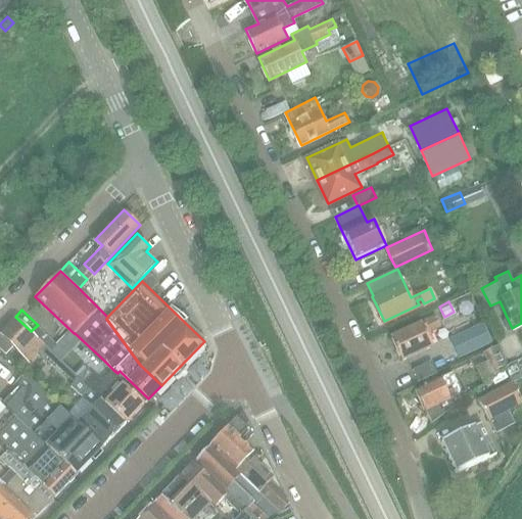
[(391,335),(401,358),(432,343),(427,331),(442,324),(437,314),(391,335)]
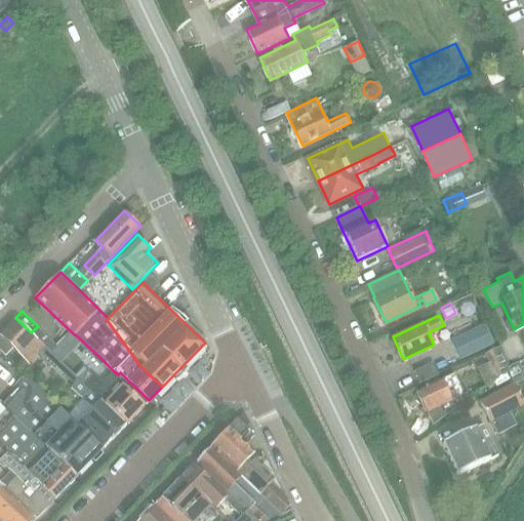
[(15,318),(0,333),(0,347),(7,354),(13,346),(32,363),(47,348),(31,332),(15,318)]
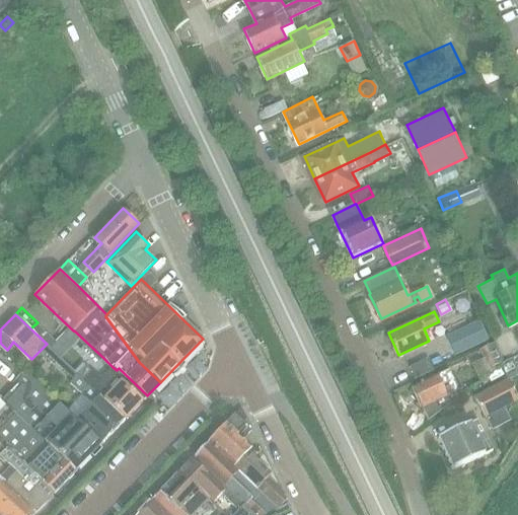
[(481,319),(448,335),(456,354),(490,340),(481,319)]
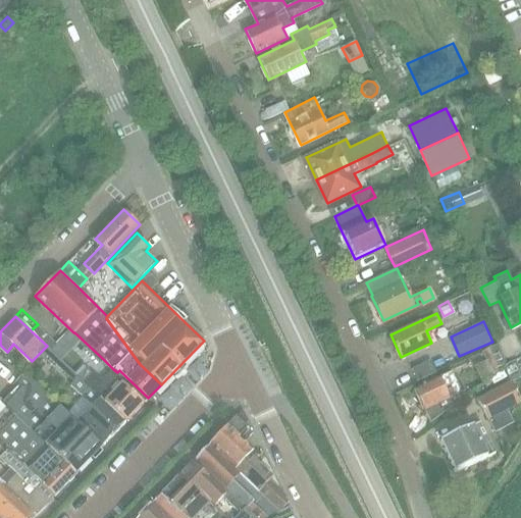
[(520,348),(513,331),(502,337),(511,355),(520,351),(520,348)]
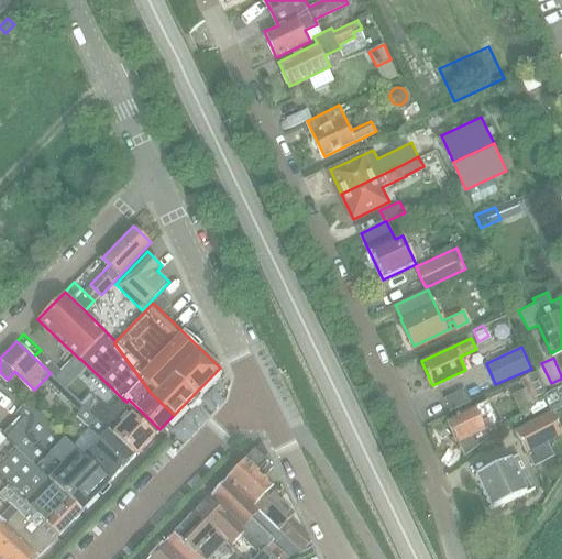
[(521,377),(532,397),(549,388),(538,369),(521,377)]
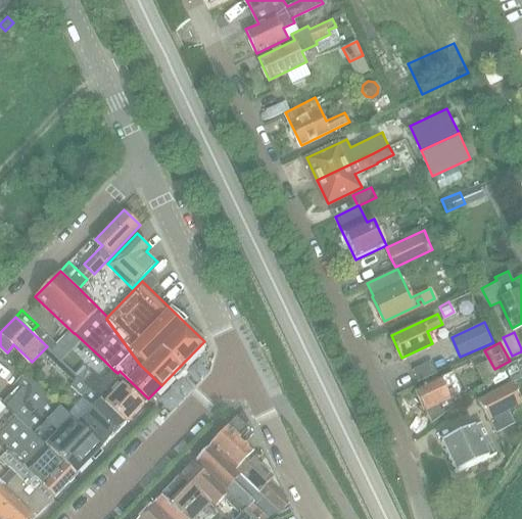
[(47,346),(39,355),(44,359),(47,355),(75,381),(72,384),(81,392),(94,405),(78,421),(103,446),(127,422),(87,385),(78,376),(60,359),(47,346)]
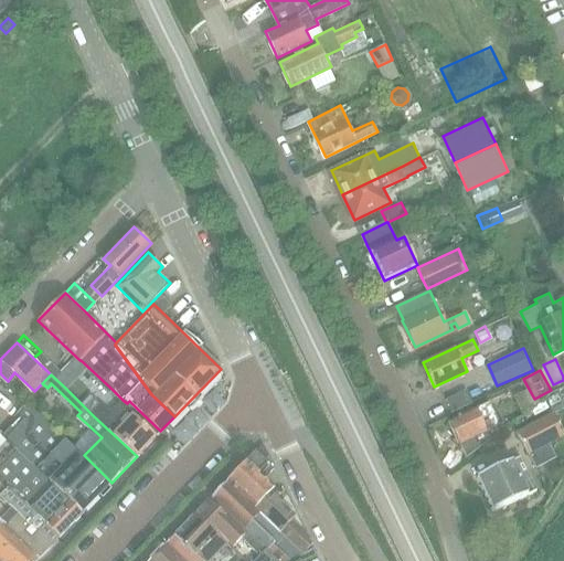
[(446,398),(453,410),(474,401),(467,388),(446,398)]
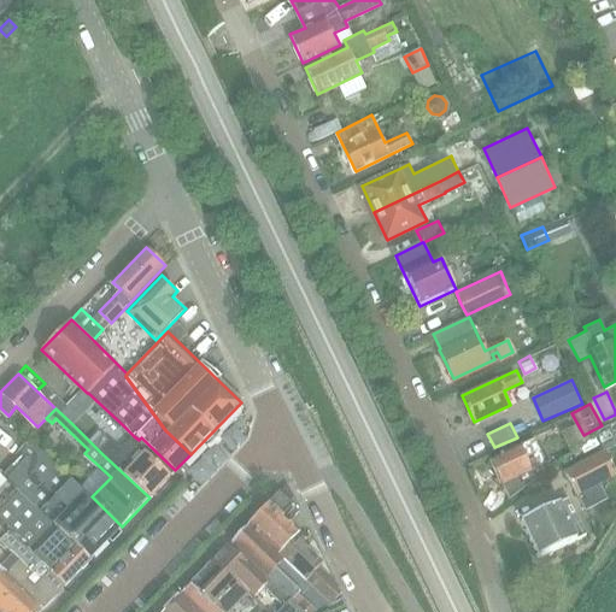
[(104,430),(92,443),(103,454),(150,498),(171,475),(146,451),(148,449),(139,440),(134,436),(123,447),(104,430)]
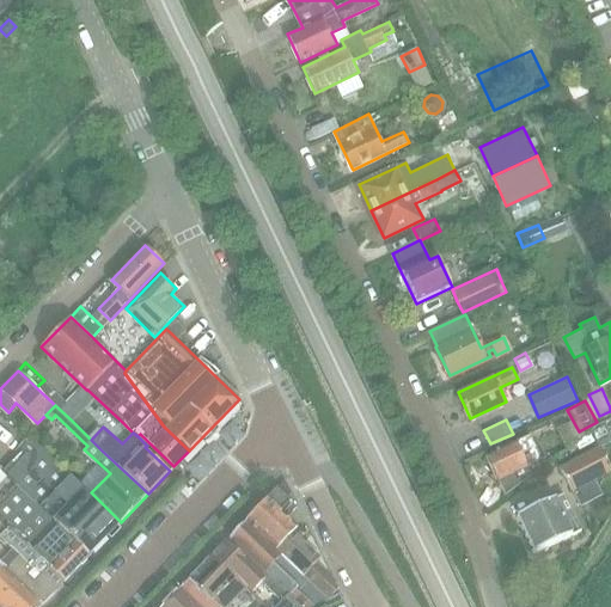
[(487,452),(506,492),(545,463),(531,431),(487,452)]
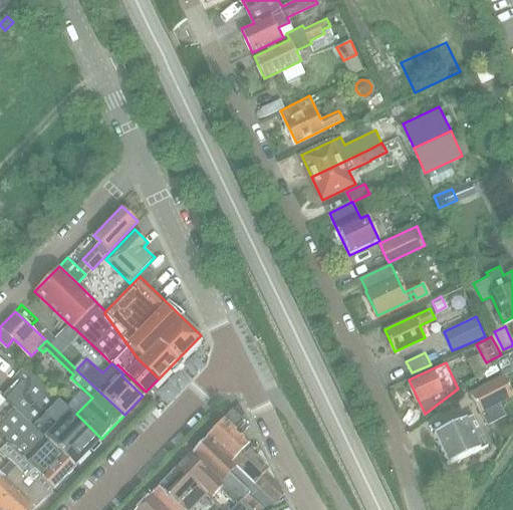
[(58,449),(75,466),(101,439),(76,414),(75,415),(28,368),(3,395),(7,398),(51,439),(52,439),(61,447),(58,449)]
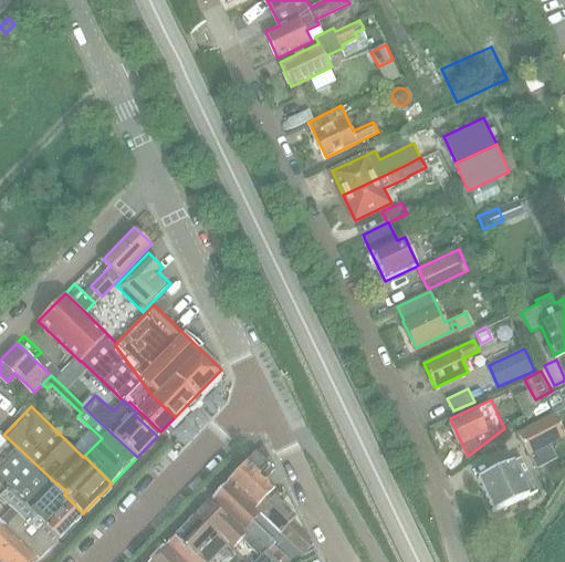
[(519,429),(525,440),(531,453),(564,435),(564,427),(563,423),(556,412),(519,429)]
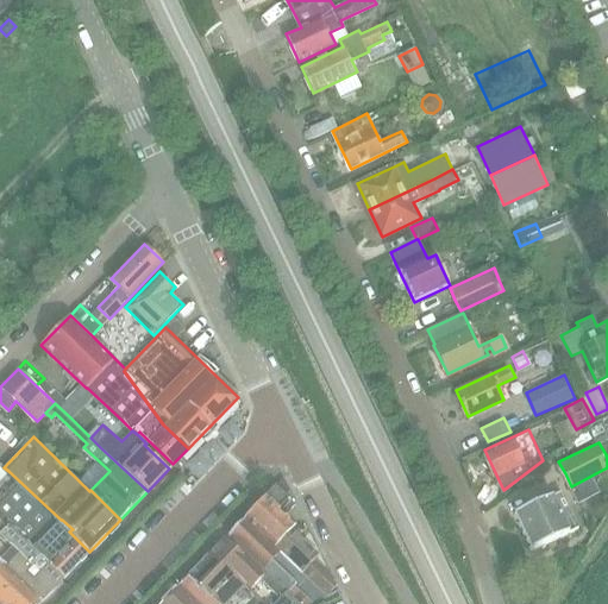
[(0,513),(66,576),(89,552),(69,532),(73,529),(62,520),(61,520),(8,471),(0,478),(0,513)]
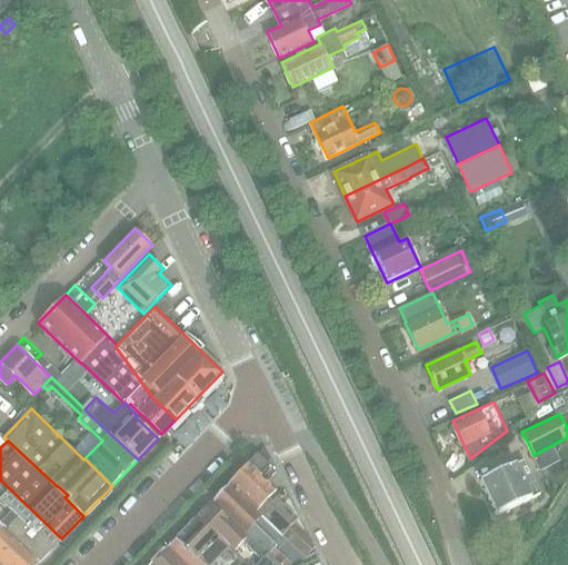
[(250,461),(229,483),(258,509),(272,494),(278,488),(268,478),(277,469),(259,452),(250,461)]
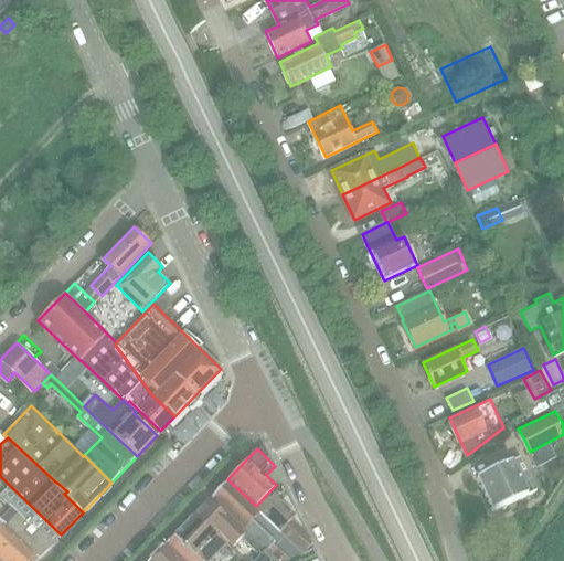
[(478,475),(495,508),(538,488),(522,454),(478,475)]
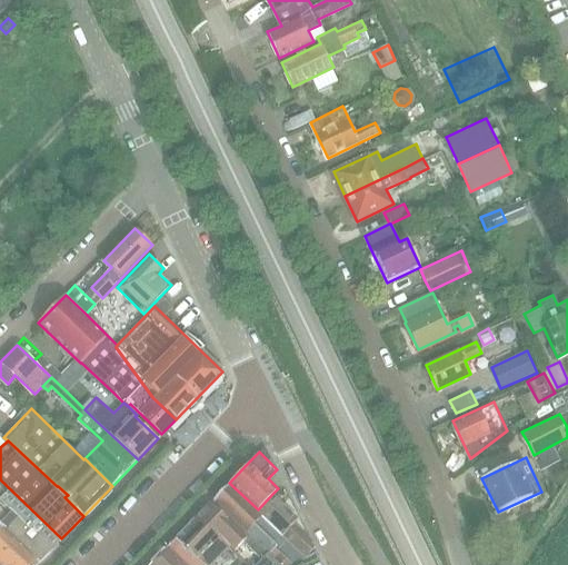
[(0,522),(41,559),(61,538),(0,479),(0,522)]
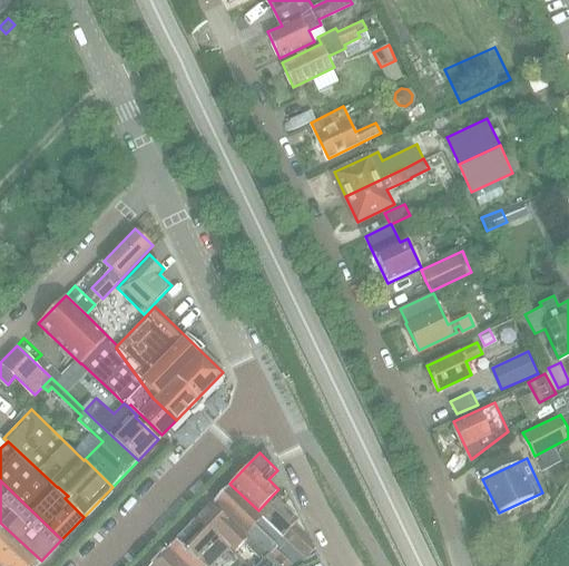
[(229,484),(215,499),(260,543),(270,553),(276,545),(277,544),(254,520),(261,514),(258,510),(229,484)]
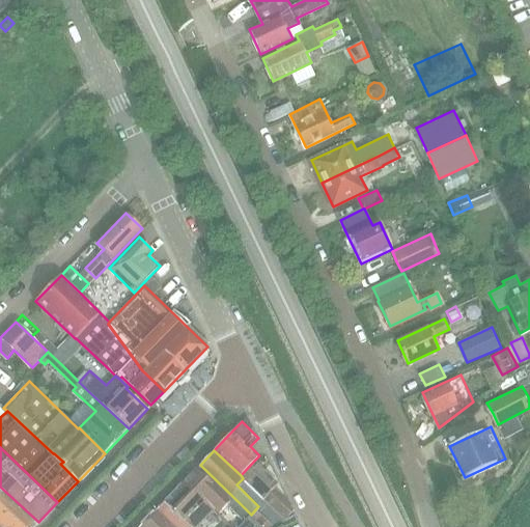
[(278,482),(254,461),(241,475),(243,478),(285,518),(294,509),(289,506),(291,504),(274,488),(278,482)]
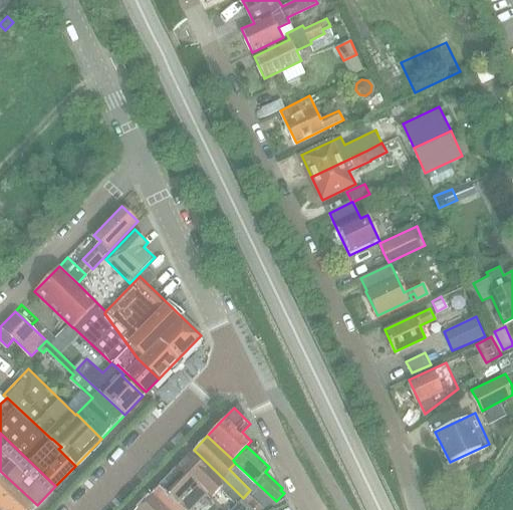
[(189,452),(176,465),(200,489),(203,486),(208,491),(206,493),(206,494),(208,492),(212,495),(221,487),(228,494),(234,489),(194,450),(190,453),(189,452)]
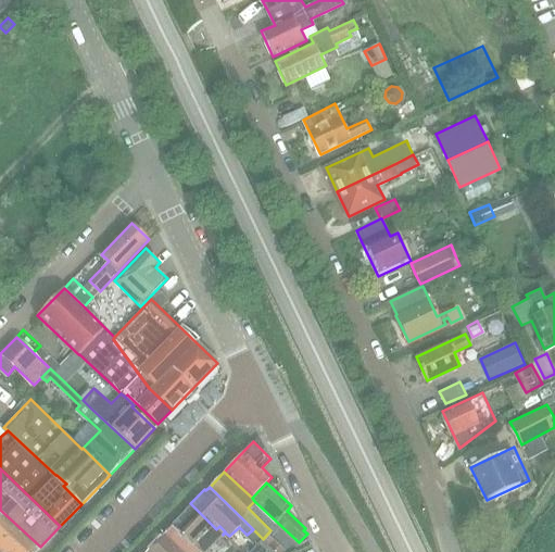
[(190,503),(164,530),(184,551),(199,551),(201,551),(205,551),(223,535),(223,534),(225,531),(219,526),(216,529),(190,503)]
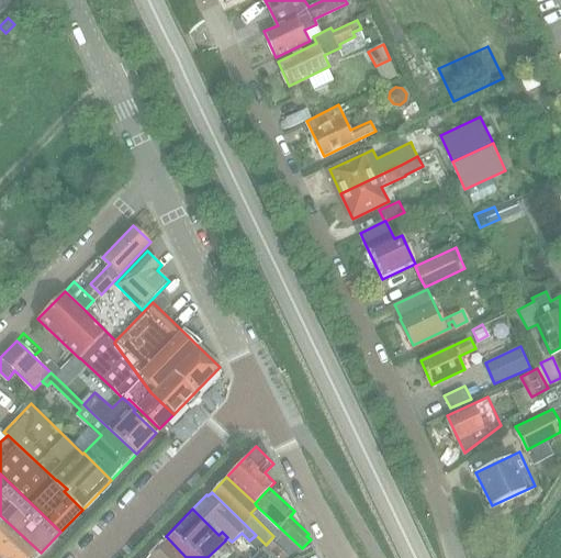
[(35,557),(41,553),(0,515),(0,554),(3,557),(35,557)]
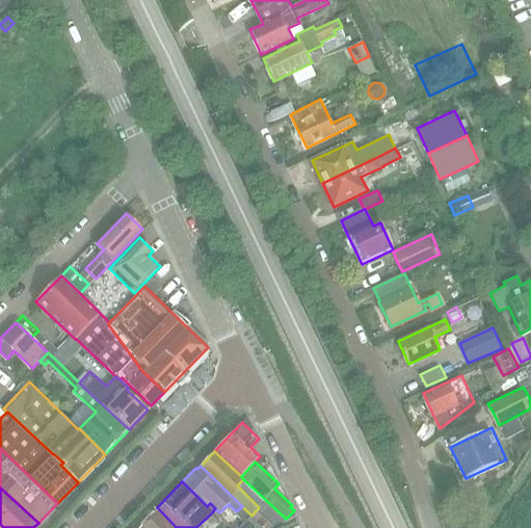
[(176,527),(156,507),(136,527),(176,527)]
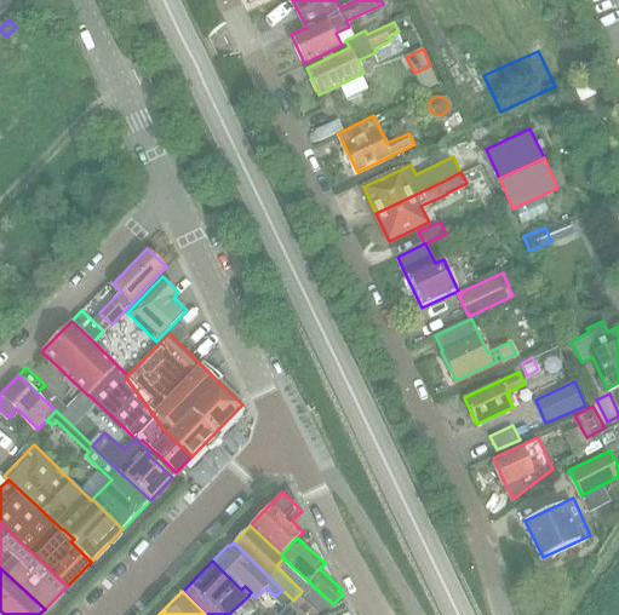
[(301,592),(293,601),(307,613),(308,614),(314,614),(319,610),(301,592)]
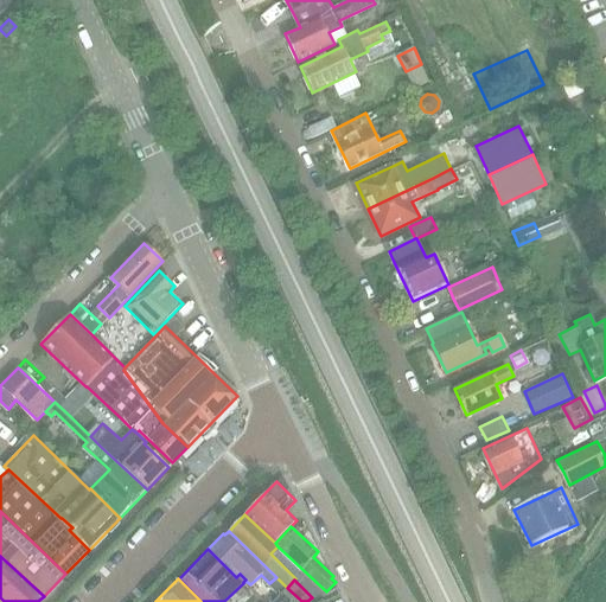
[(301,601),(300,600),(287,588),(273,601),(301,601)]
